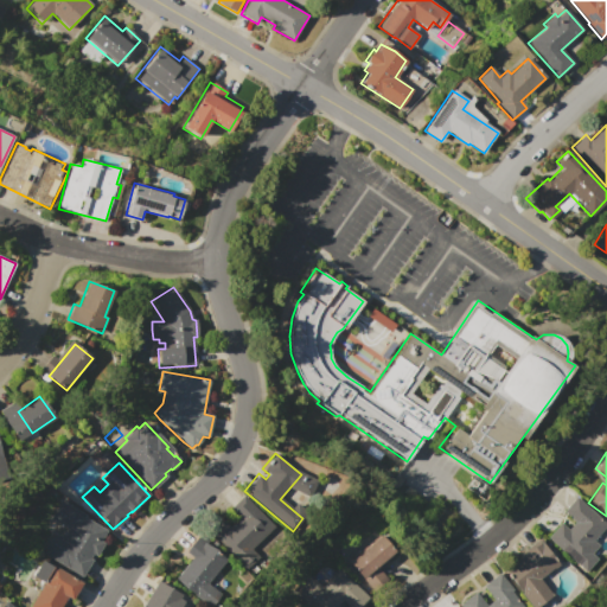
[(243,496),(280,531),(263,549),(259,543),(253,549),(261,556),(248,570),(208,532),(221,518),(230,526),(237,519),(229,511),(243,496)]
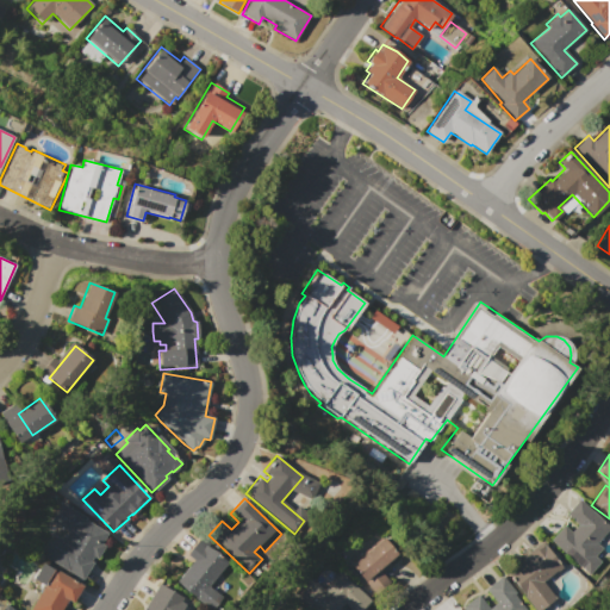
[(579,499),(609,527),(609,529),(596,543),(602,548),(593,556),(599,561),(587,576),(549,541),(564,526),(571,531),(577,524),(565,515),(579,499)]
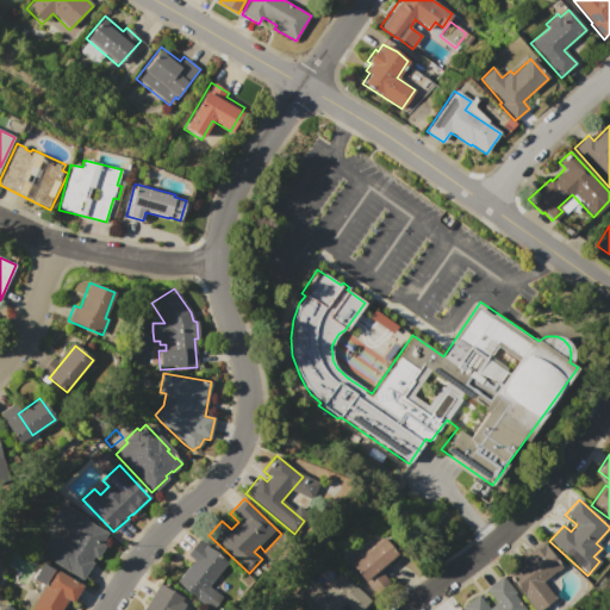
[(61,503),(85,517),(83,520),(101,529),(104,540),(101,545),(104,546),(97,558),(93,555),(89,562),(92,564),(82,579),(43,556),(55,535),(62,540),(68,530),(50,521),(61,503)]
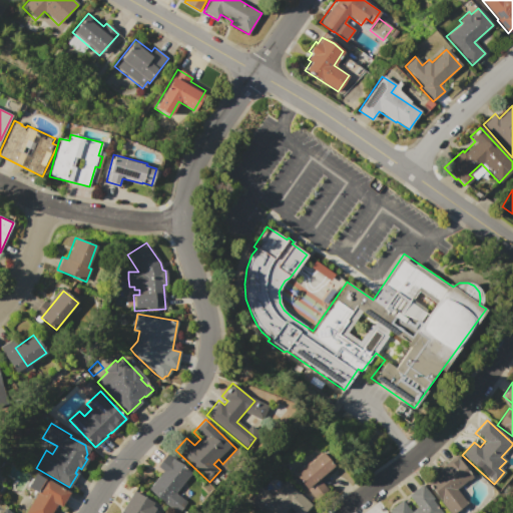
[(169,452),(213,488),(193,512),(184,505),(178,512),(147,489),(162,471),(157,467),(169,452)]
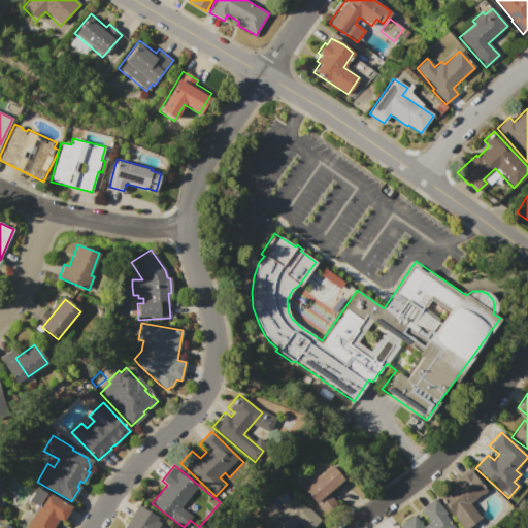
[(304,489),(332,466),(343,481),(317,503),(304,489)]
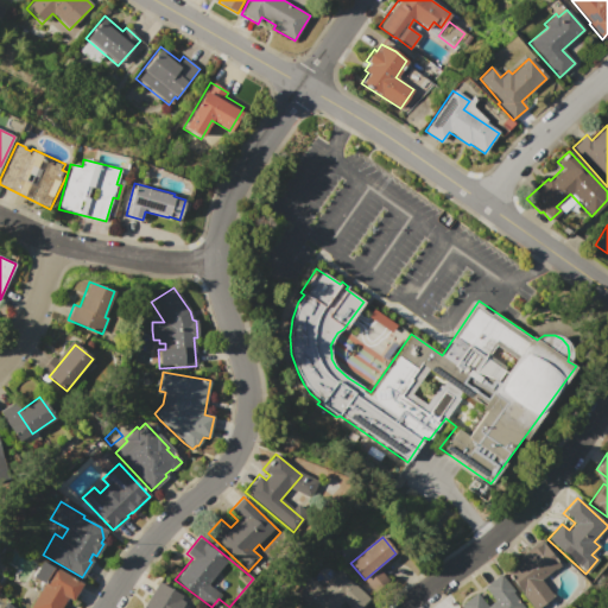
[(540,538),(544,543),(543,544),(559,565),(540,581),(553,596),(538,607),(533,607),(504,571),(525,555),(524,552),(540,538)]
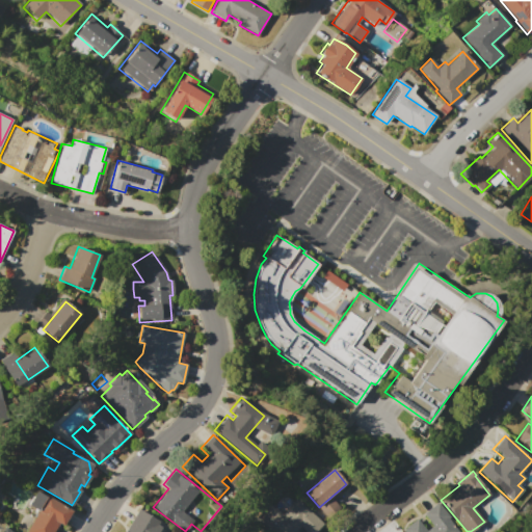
[(36,490),(48,497),(48,496),(60,503),(59,505),(71,512),(63,526),(59,523),(53,531),(25,531),(38,511),(28,505),(36,490)]
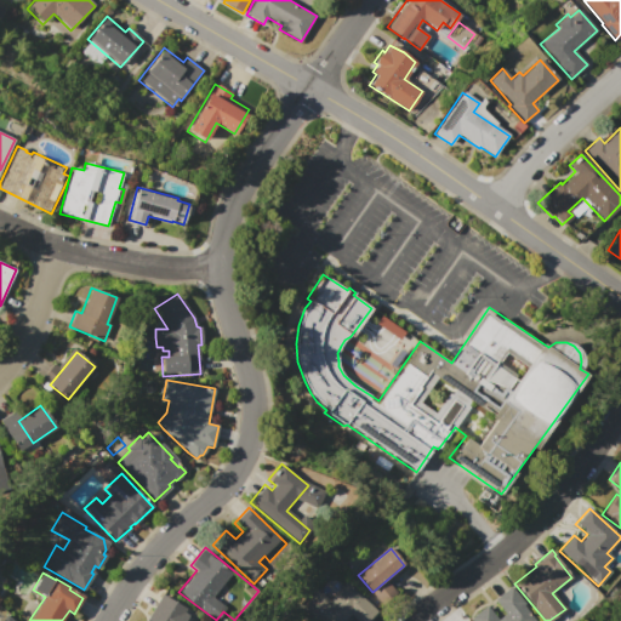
[(314,620),(298,604),(317,587),(329,600),(348,582),(377,613),(368,620),(358,620),(352,614),(343,620),(314,620)]
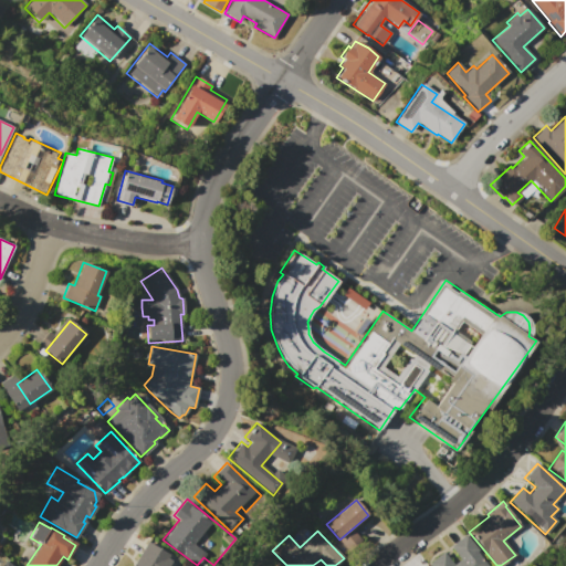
[(464,534),(490,565),(488,565),(428,565),(427,564),(442,552),(453,565),(461,558),(450,545),(464,534)]
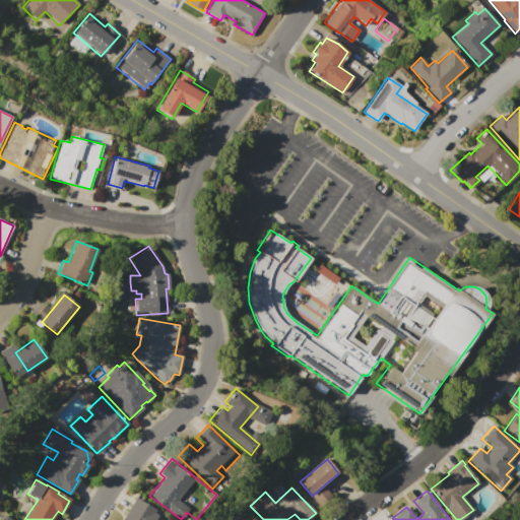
[(121,519),(135,498),(157,510),(151,519),(121,519)]
